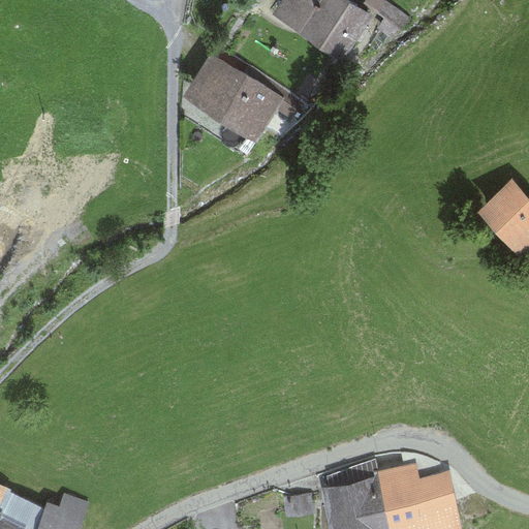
[(349,0),(282,0),(278,8),(279,8),(281,6),(304,22),(305,19),(344,45),(343,48),(344,49),(368,12),(349,0)]
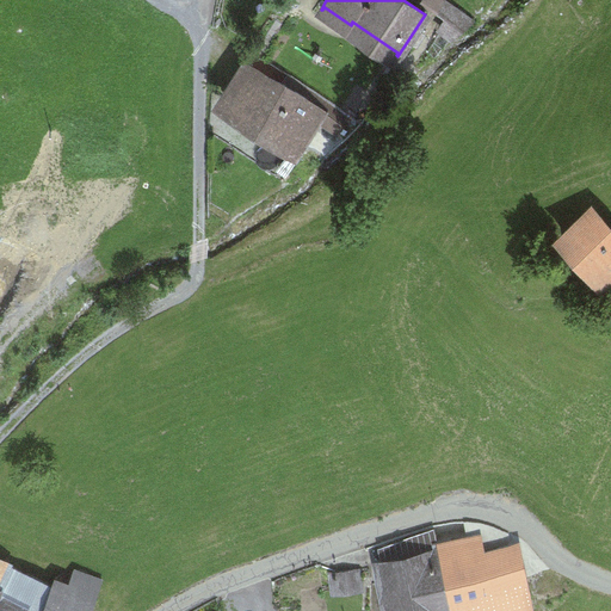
[(421,0),(423,0),(448,18),(439,29),(451,37),(473,18),(445,0),(421,0)]
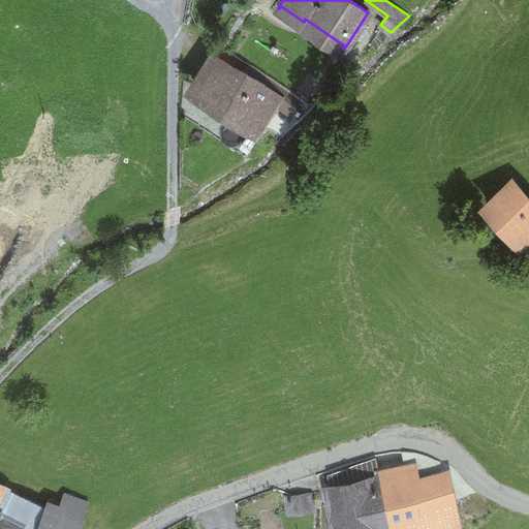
[(218,62),(217,61),(197,90),(235,113),(231,117),(259,136),(280,104),(291,112),(301,99),(225,51),(218,62)]
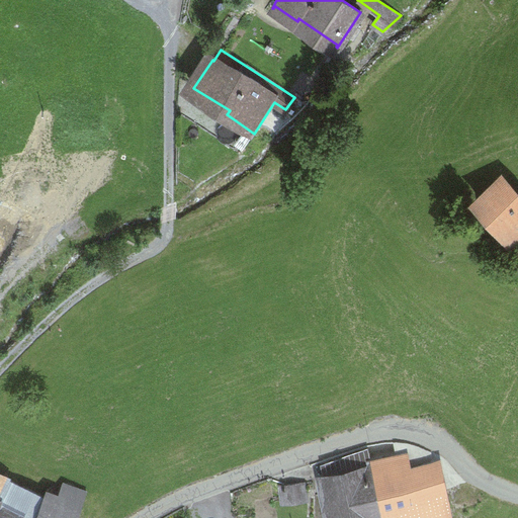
[(517,195),(502,177),(477,199),(513,240),(517,235),(517,195)]
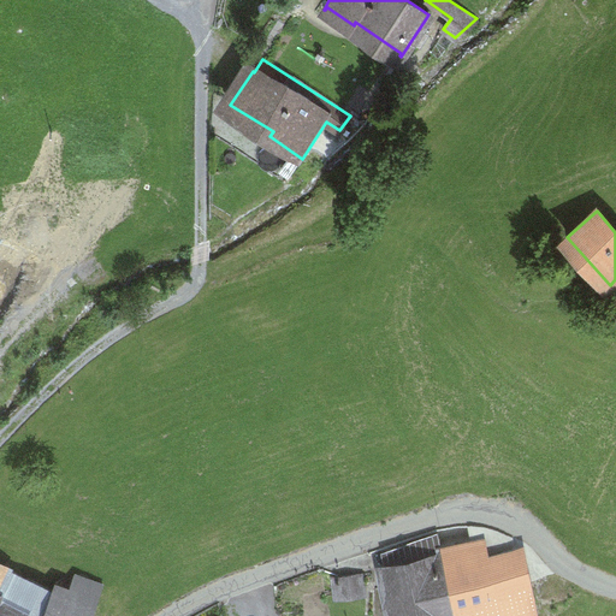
[(477,543),(440,550),(455,611),(490,603),(492,615),(529,615),(516,551),(497,557),(479,543),(477,543)]
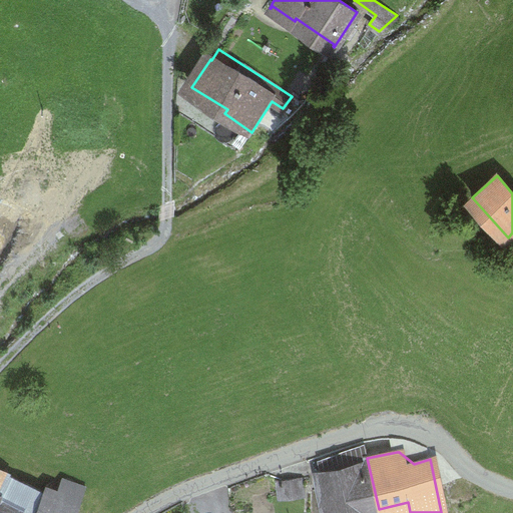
[(329,512),(359,512),(379,509),(367,458),(360,466),(321,475),(329,512)]
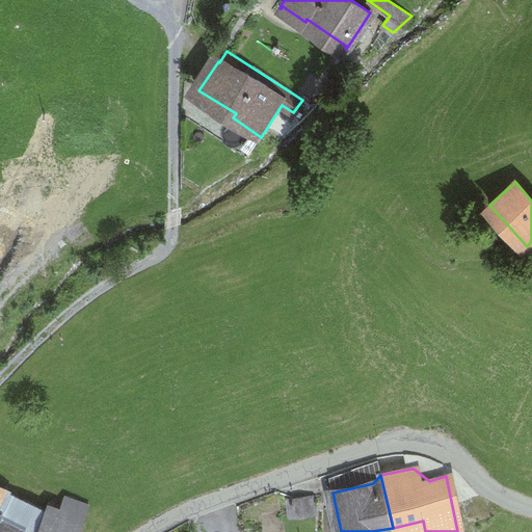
[(21,531),(26,525),(38,531),(47,510),(7,491),(0,506),(0,531),(21,531)]
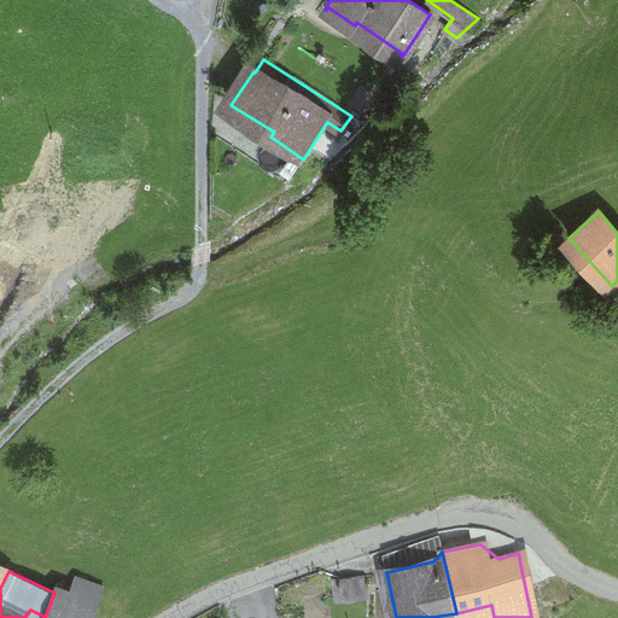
[(334,579),(336,594),(363,590),(361,576),(334,579)]
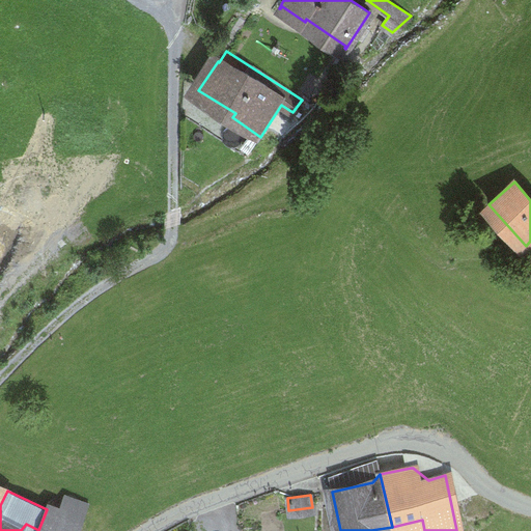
[(48,505),(47,509),(38,530),(37,530),(71,530),(77,516),(48,505)]
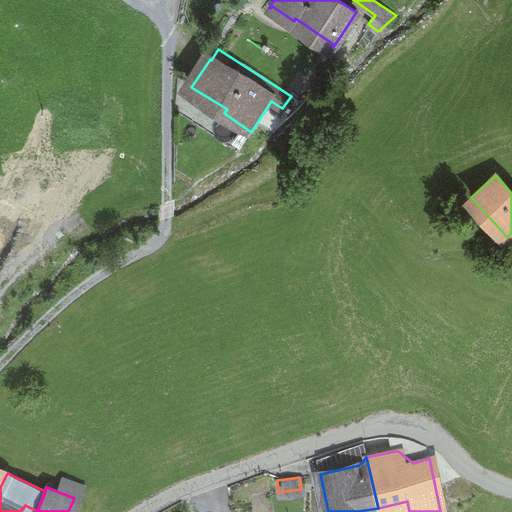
All buildings are outlined.
